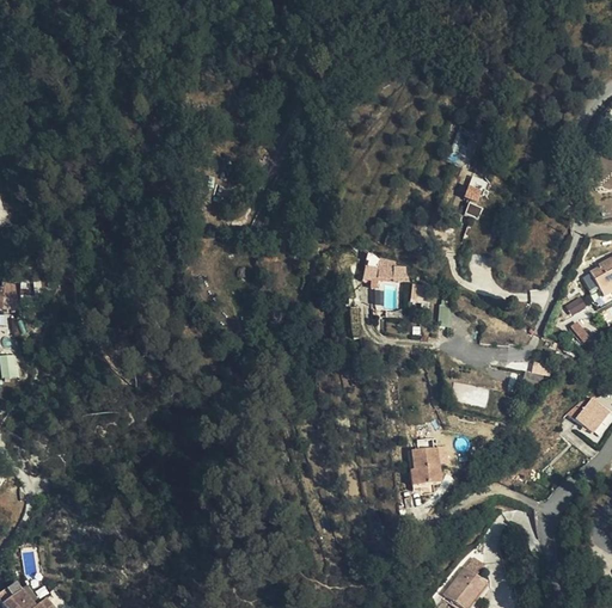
[(476,202),(479,190),(467,186),(464,197),(476,202)]
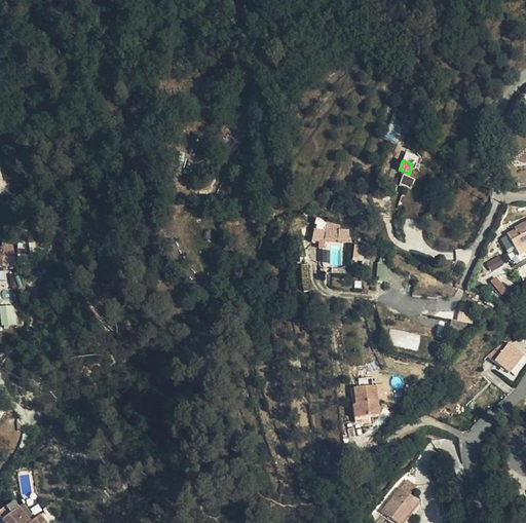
[(336,211),(340,200),(334,198),(331,209),(336,211)]
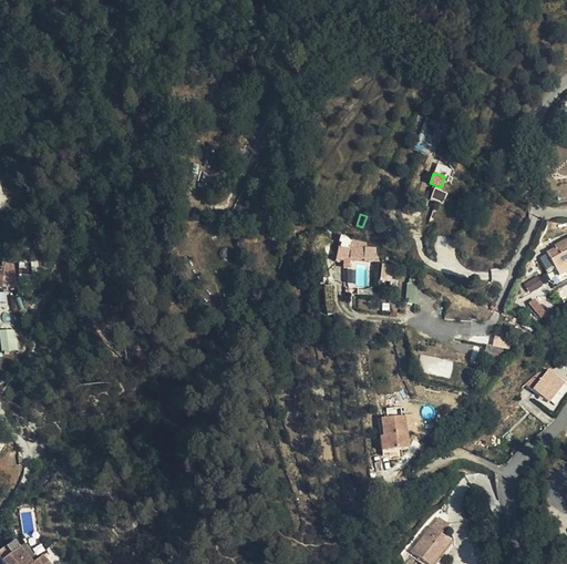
[(538,256),(547,270),(554,267),(556,270),(566,263),(566,235),(554,244),(555,246),(538,256)]
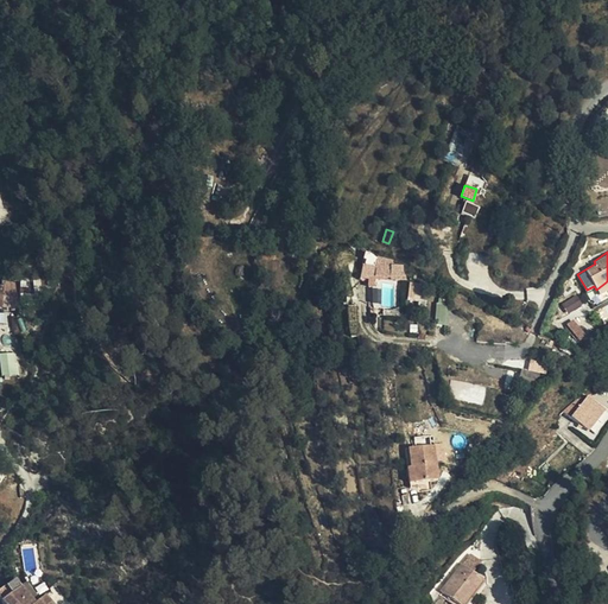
[(422,280),(410,279),(409,291),(420,293),(422,280)]
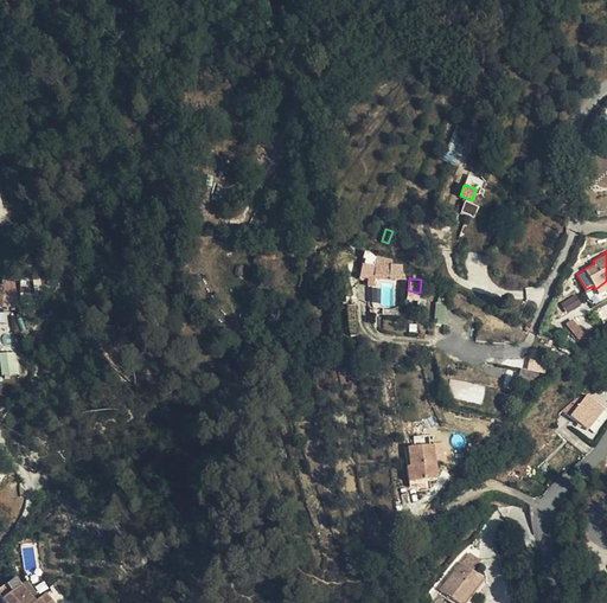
[(0,303),(18,305),(19,281),(2,280),(2,286),(0,286),(0,303)]
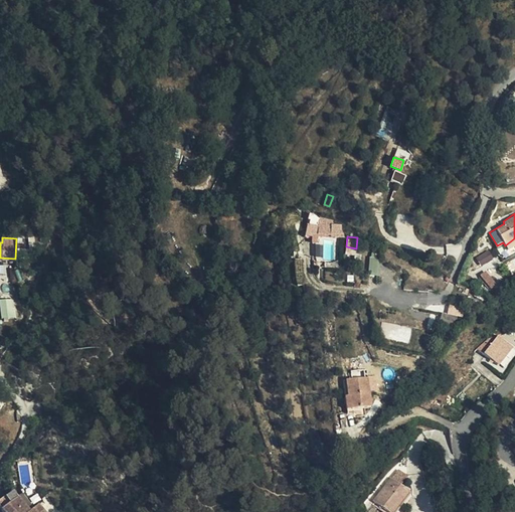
[(514,238),(505,245),(508,249),(514,244),(514,238)]
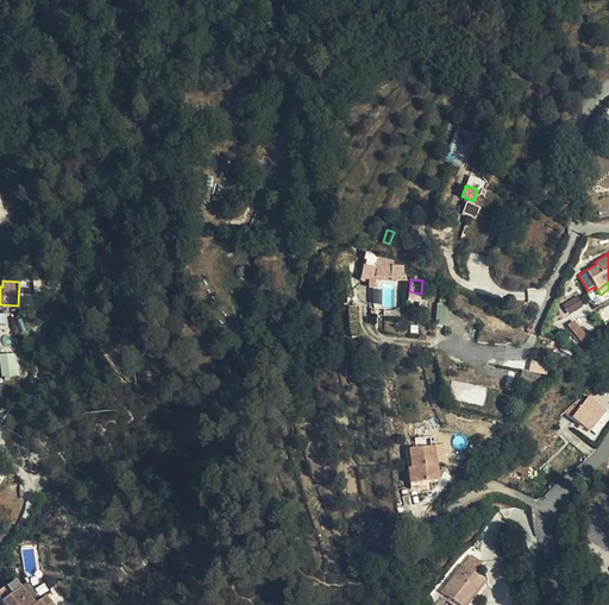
[(569,309),(583,301),(577,291),(564,300),(569,309)]
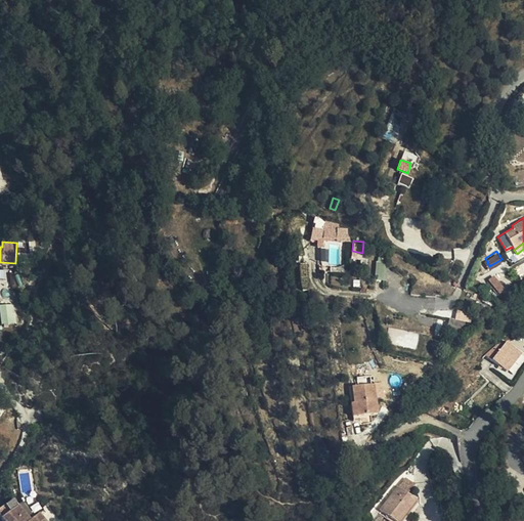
[(346,260),(343,260),(338,266),(338,269),(345,269),(346,260)]
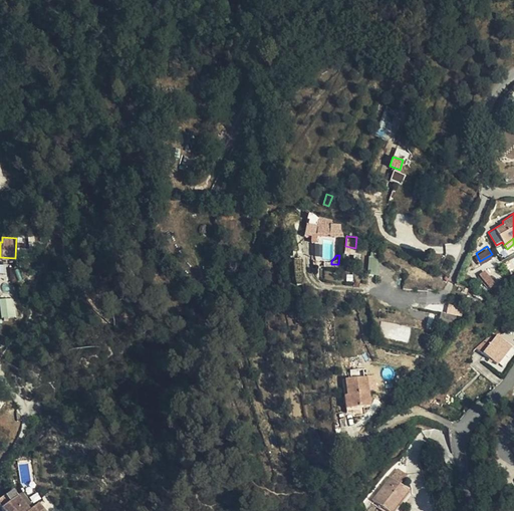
[(485,267),(480,271),(489,283),(494,279),(485,267)]
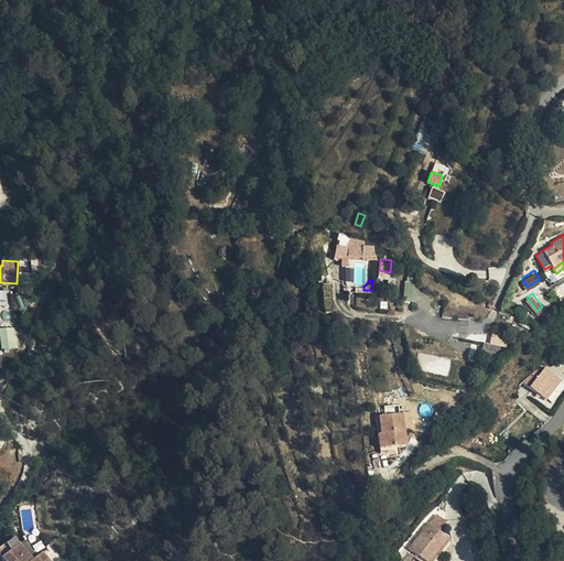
[(17,345),(15,324),(0,324),(0,342),(0,346),(17,345)]
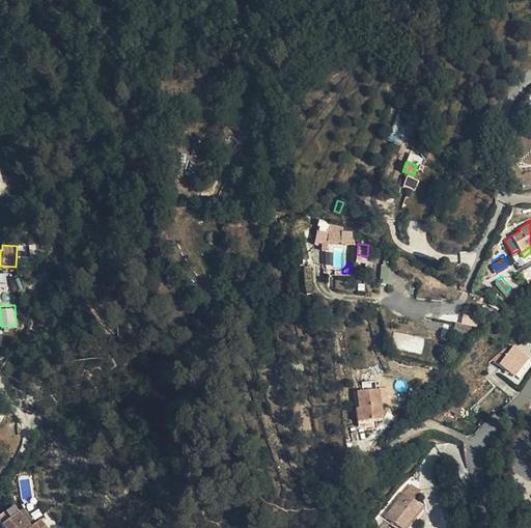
[(513,373),(528,355),(513,343),(499,362),(513,373)]
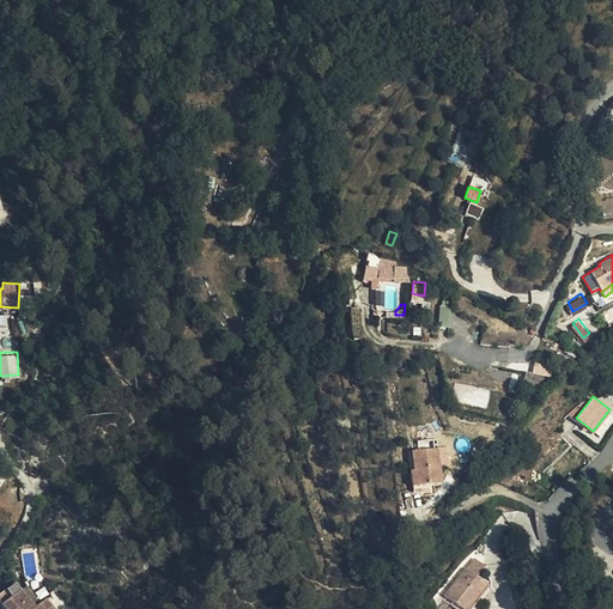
[(601,432),(612,418),(612,409),(595,428),(601,432)]
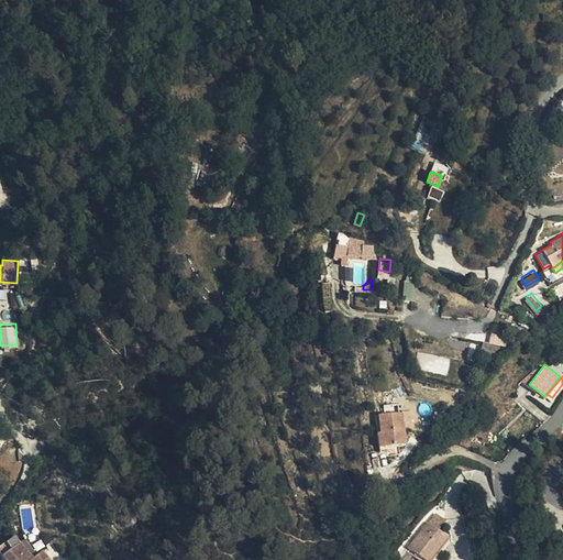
[(401,412),(377,414),(379,431),(376,432),(378,446),(405,443),(401,412)]
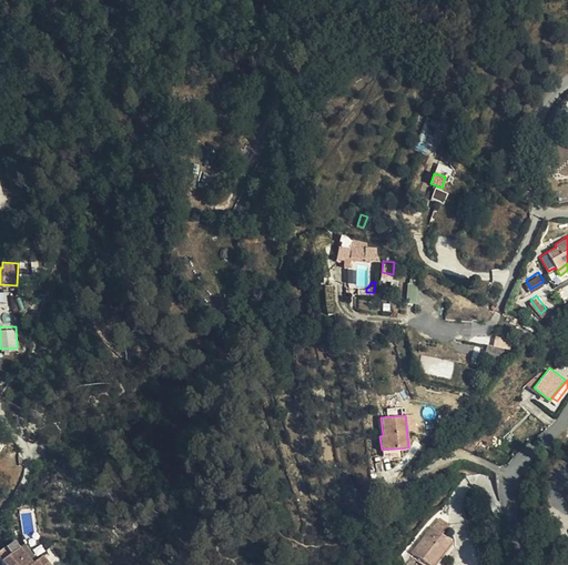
[(433,525),(443,533),(449,523),(440,514),(433,525)]
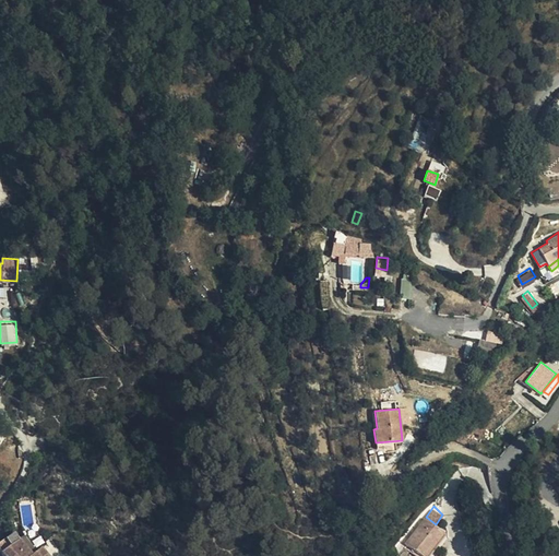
[(426,555),(445,531),(436,524),(426,517),(406,543),(424,555),(426,555)]
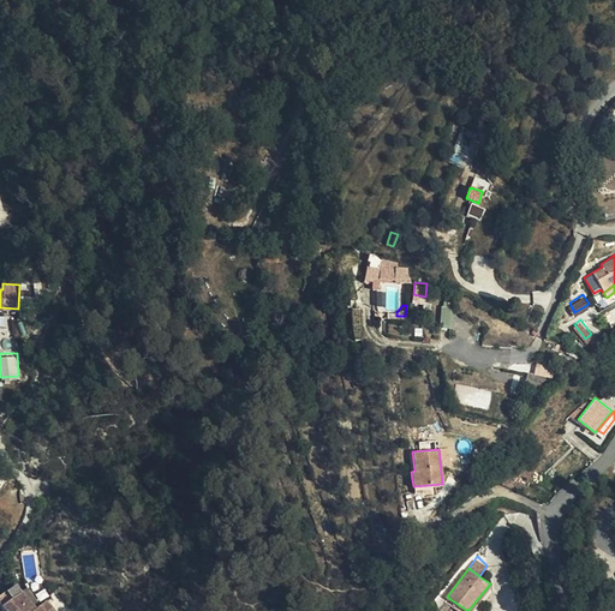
[(12,600),(22,592),(16,585),(6,592),(12,600)]
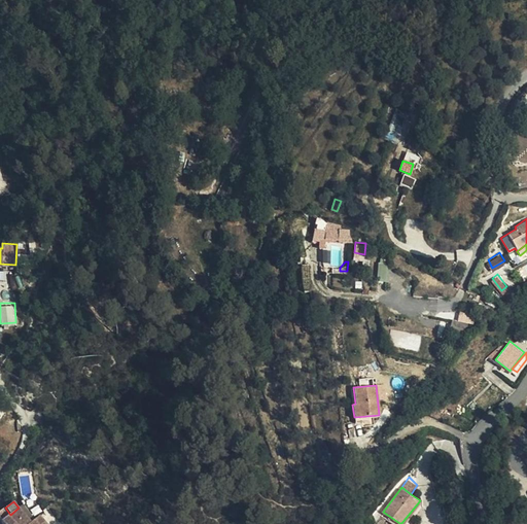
[(19,508),(31,523),(35,520),(26,509),(23,504),(19,508)]
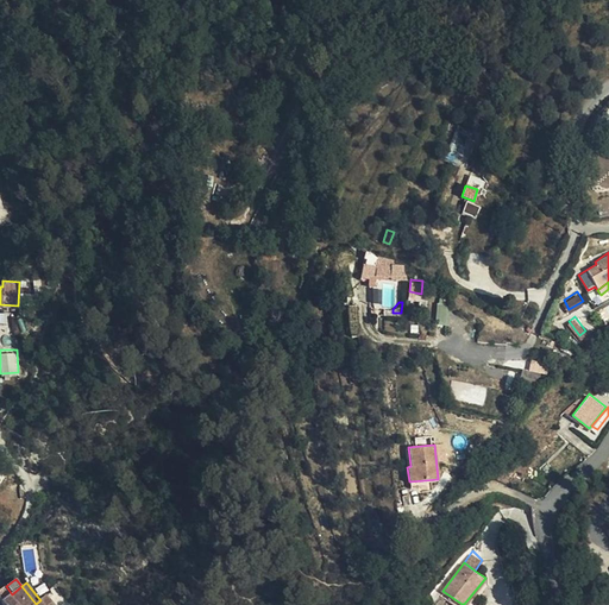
[(4,602),(6,604),(33,604),(36,604),(22,586),(12,594),(4,602)]
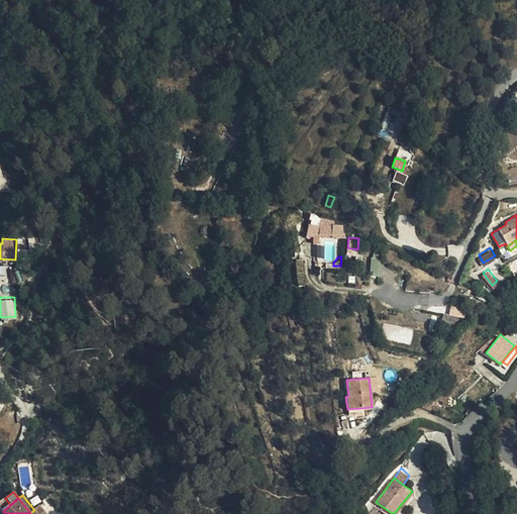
[(30,513),(28,513),(39,513),(44,510),(40,505),(34,510),(30,513)]
